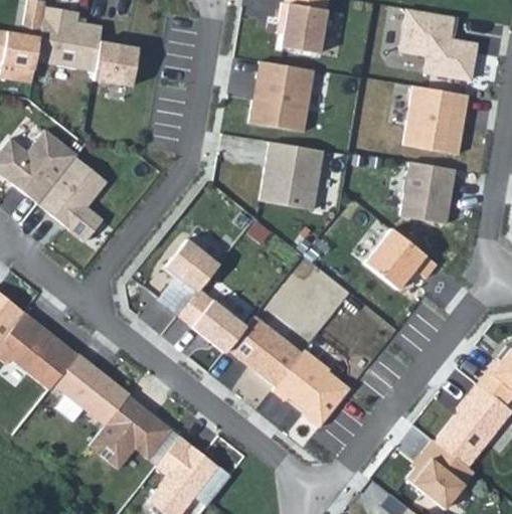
[(28,0),(23,32),(0,28),(0,57),(4,58),(1,76),(33,81),(36,59),(46,5),(47,0),(28,0)]
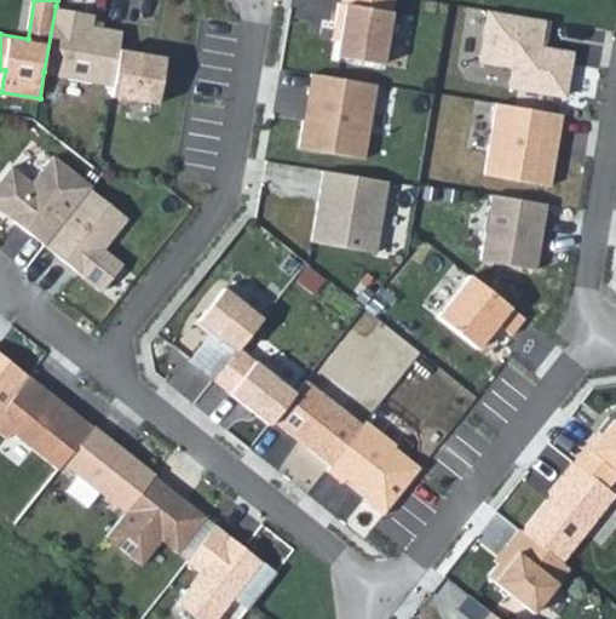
[(345,0),(345,4),(340,4),(337,27),(344,28),(339,59),(384,67),(395,0),(345,0)]
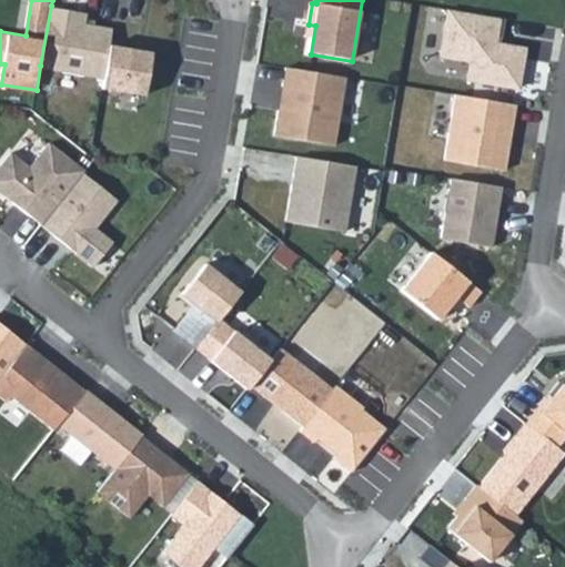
[(89,12),(51,6),(40,66),(107,77),(112,43),(114,28),(87,23),(89,12)]
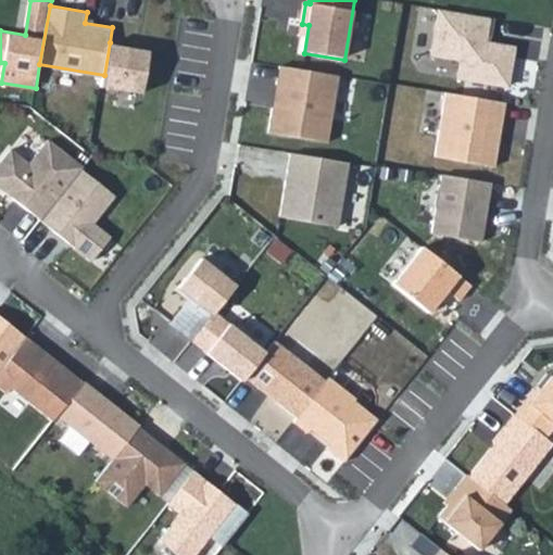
[(494,19),(440,10),(434,55),(463,60),(460,80),(510,88),(516,49),(490,45),(494,19)]
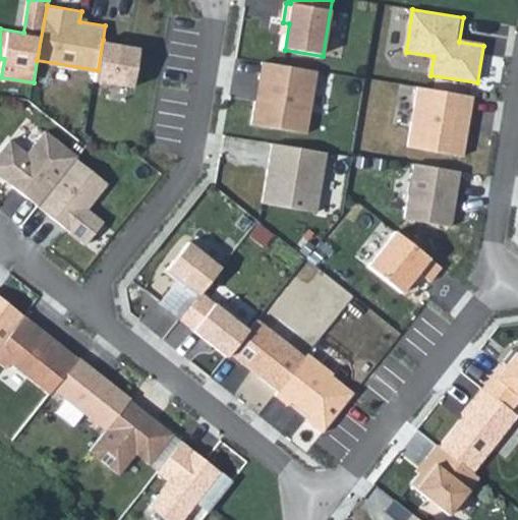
[(334,11),(330,51),(337,52),(339,34),(348,36),(350,12),(334,11)]
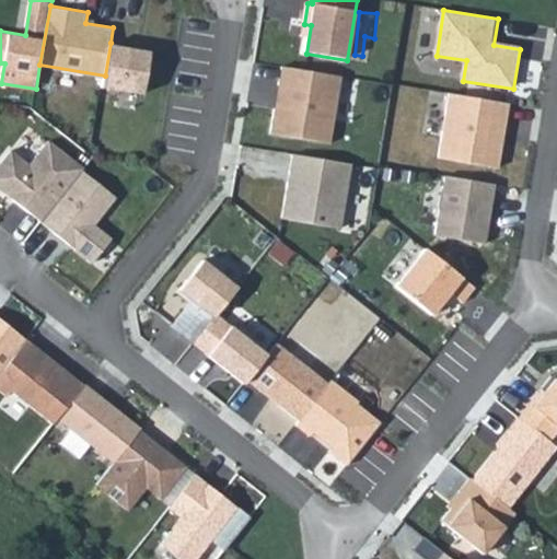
[(152,50),(111,43),(105,76),(103,86),(144,93),(152,50)]
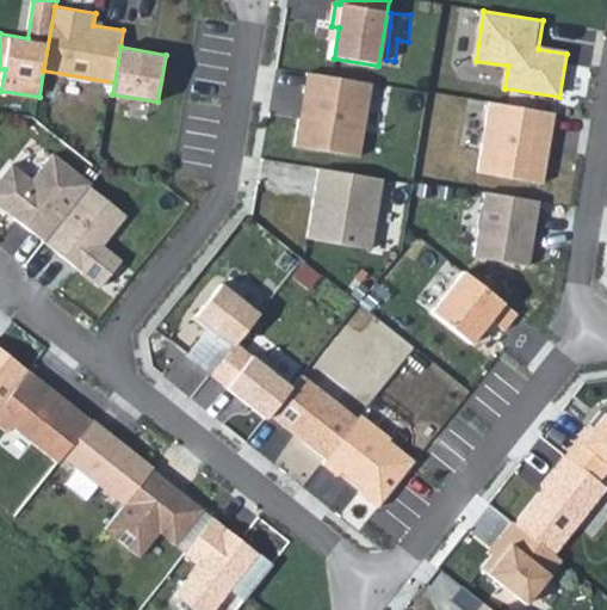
[(373,85),(309,74),(296,148),(360,159),(373,85)]
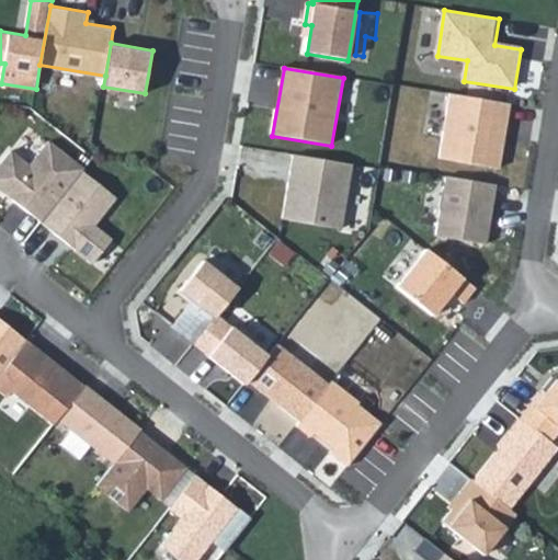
[(513,105),(453,95),(442,159),(502,169),(513,105)]
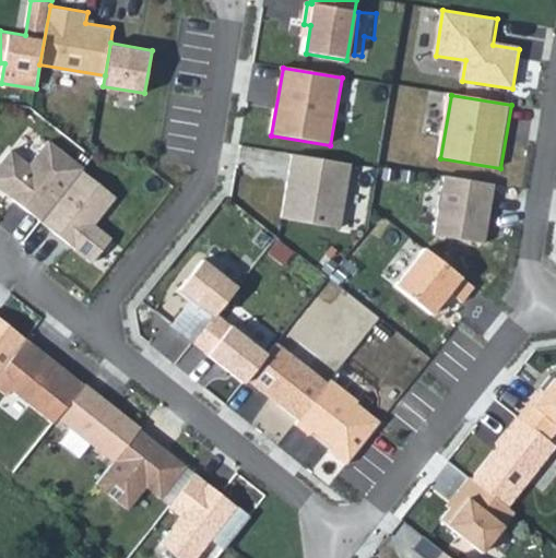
[(0,186),(42,221),(84,168),(50,141),(32,164),(13,149),(0,165),(0,186)]
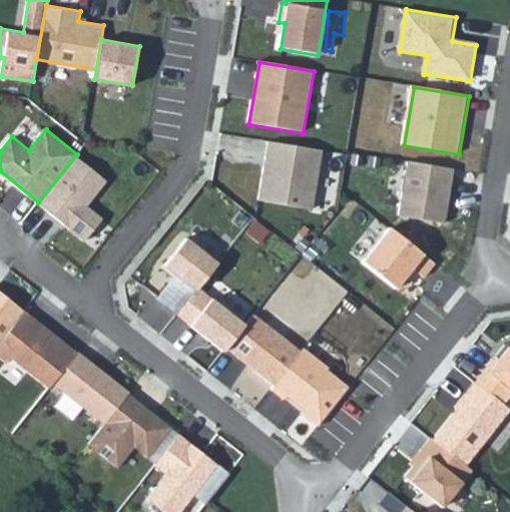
[(323,150),(270,141),(260,201),(314,209),(323,150)]
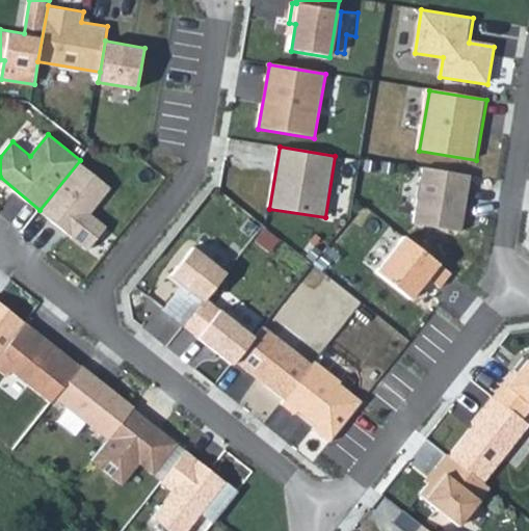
[(80,160),(40,210),(89,249),(109,226),(91,212),(113,187),(80,160)]
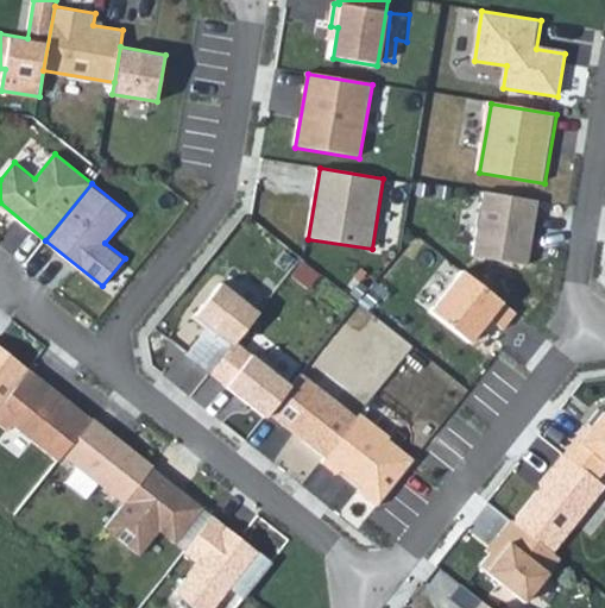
[(539,202),(485,193),(473,256),(527,267),(539,202)]
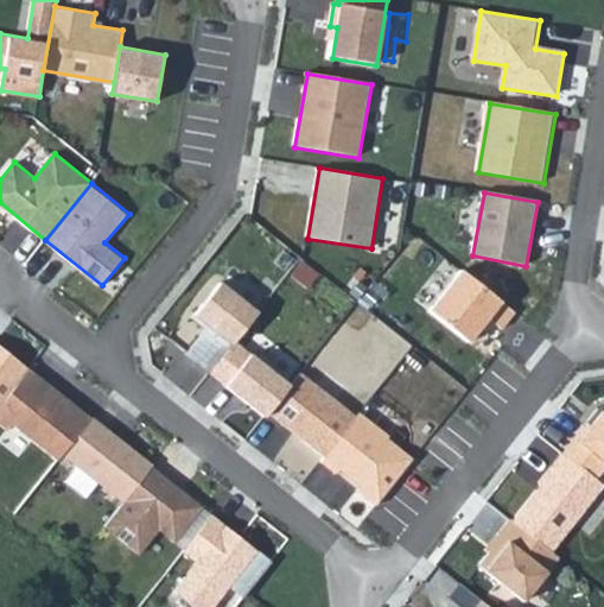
[(462,272),(428,313),(469,345),(489,320),(502,330),(515,315),(462,272)]
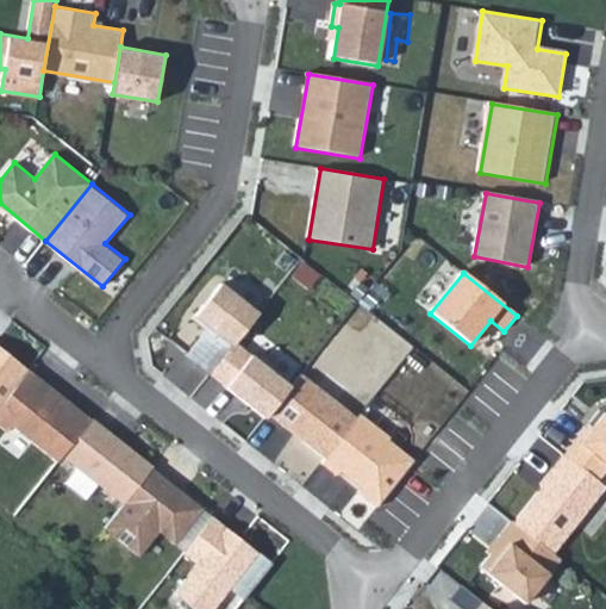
[(237,342),(261,312),(223,283),(194,318),(208,330),(188,354),(212,373),(237,342)]
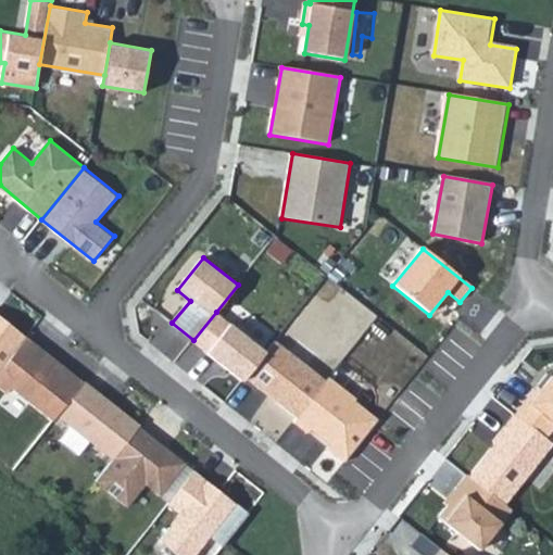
[(0,375),(32,338),(0,311),(0,375)]
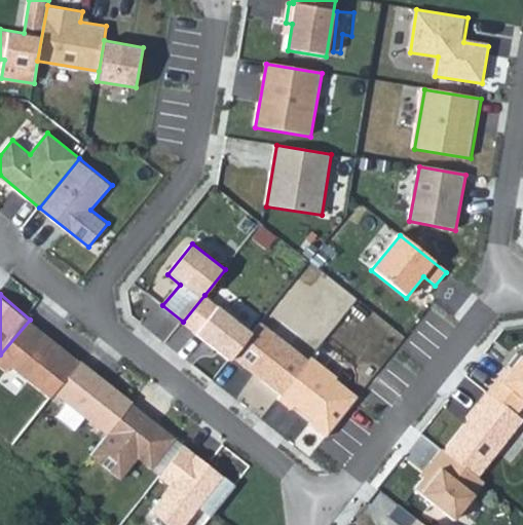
[(233,355),(252,333),(204,295),(183,322),(230,360),(233,355)]
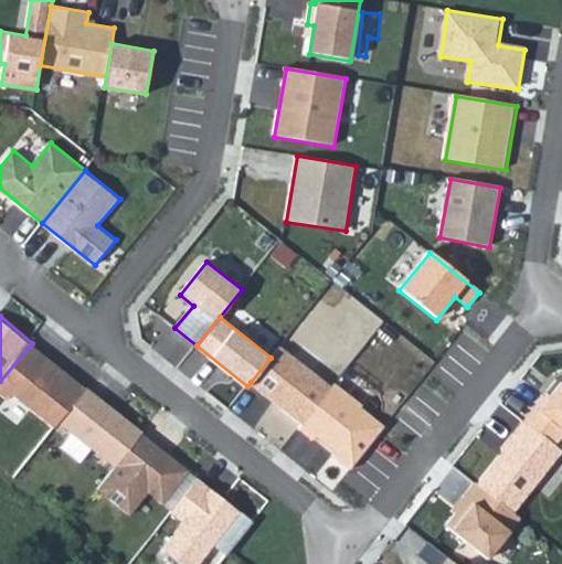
[(32,343),(0,381),(0,392),(9,400),(13,394),(55,427),(62,421),(86,390),(32,343)]
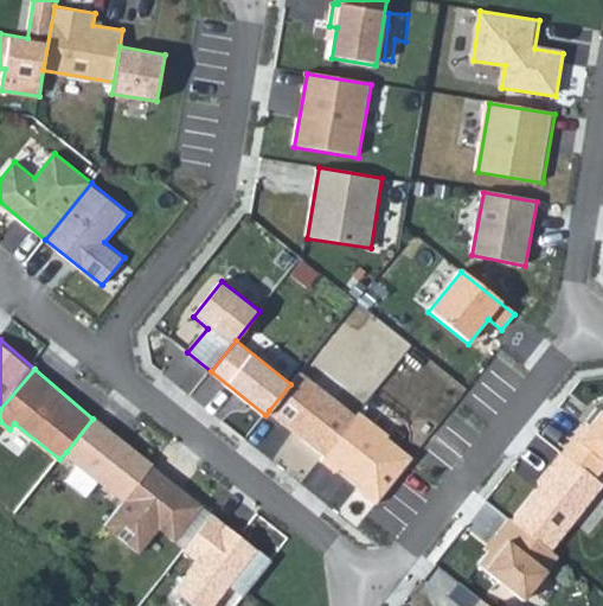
[(290,384),(269,410),(326,455),(357,416),(301,371),(290,384)]
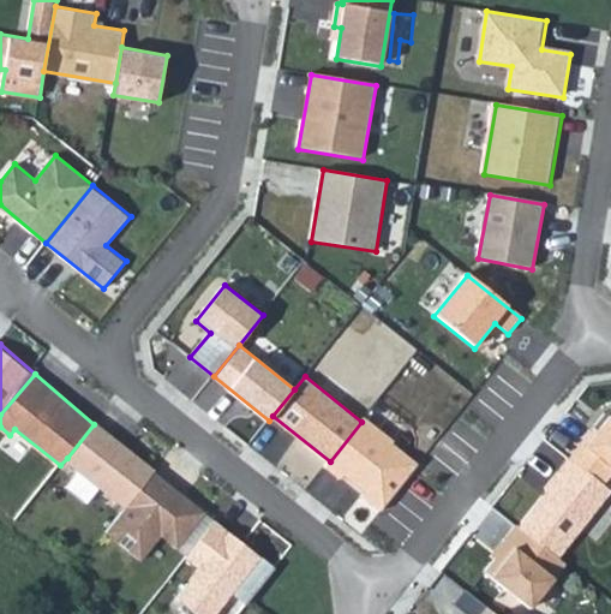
[(595,425),(570,457),(605,484),(610,477),(610,416),(600,429),(595,425)]
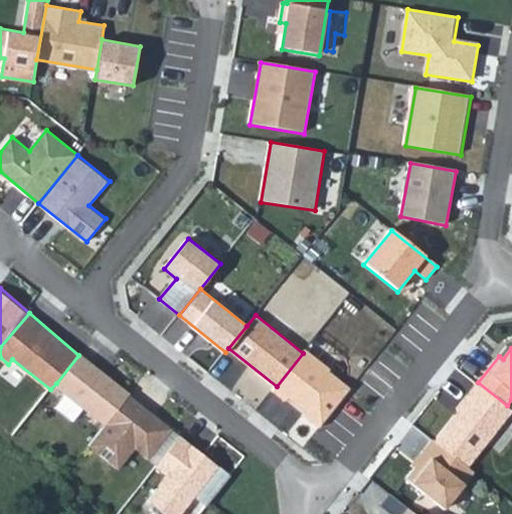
[(277,386),(274,390),(320,427),(351,388),(329,371),(332,369),(307,349),(303,353),(277,386)]
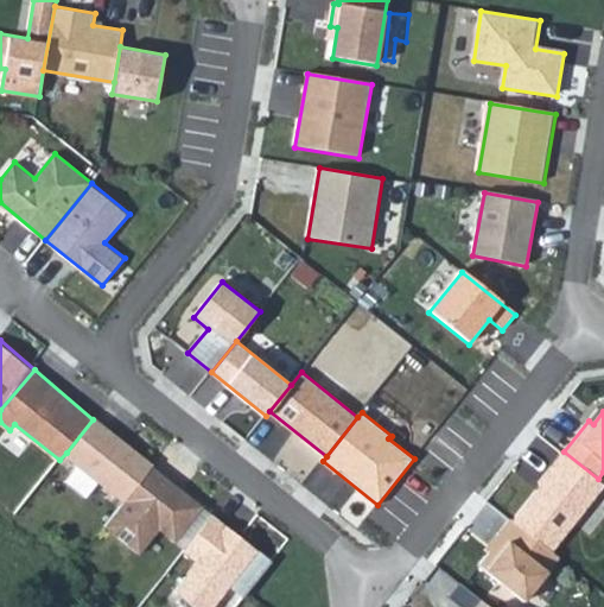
[(93,419),(67,453),(125,500),(152,467),(93,419)]
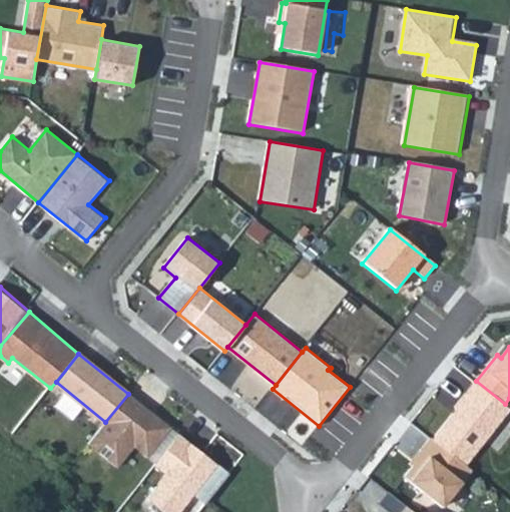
[(460,408),(436,437),(468,463),(509,413),(509,407),(505,404),(476,381),(457,406),(460,408)]
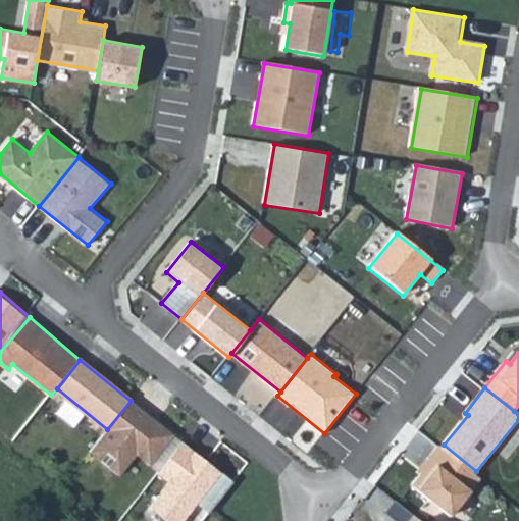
[(107,429),(89,451),(120,475),(138,454),(151,464),(174,435),(131,401),(107,429)]
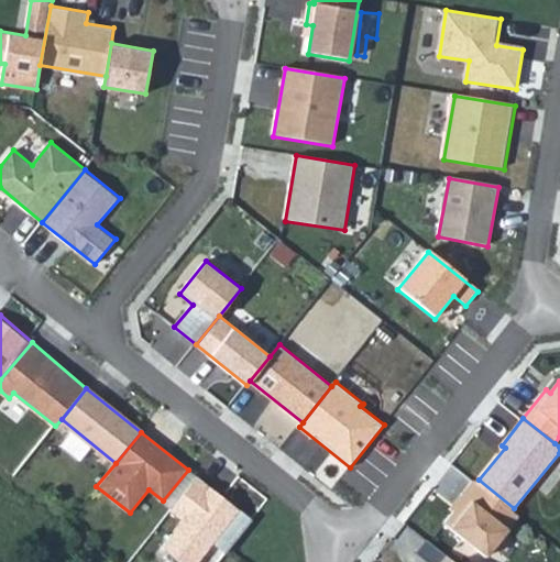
[(198,476),(171,510),(184,520),(162,547),(182,561),(198,561),(213,543),(226,553),(252,520),(198,476)]
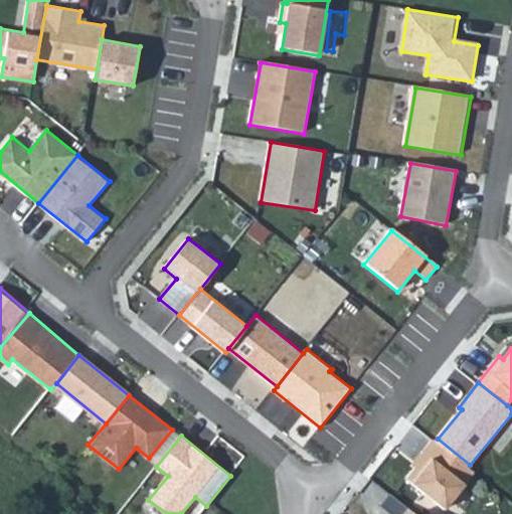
[(435,438),(422,452),(428,456),(409,478),(446,508),(476,471),(470,465),(438,439),(435,438)]
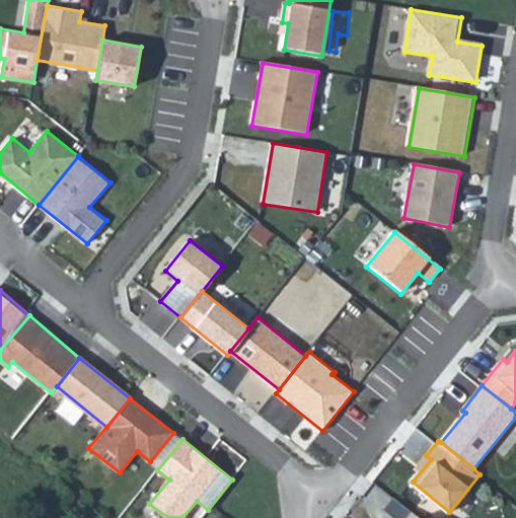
[(396,494),(388,504),(404,517),(413,507),(396,494)]
